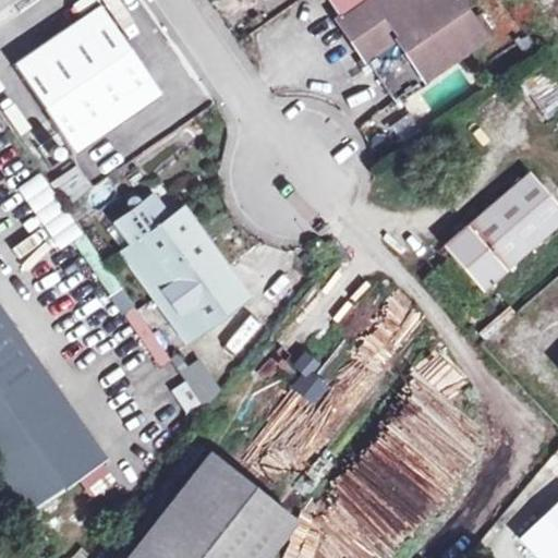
[(464,10),(457,0),(327,0),(340,17),(338,19),(393,100),(483,38),(464,10)]
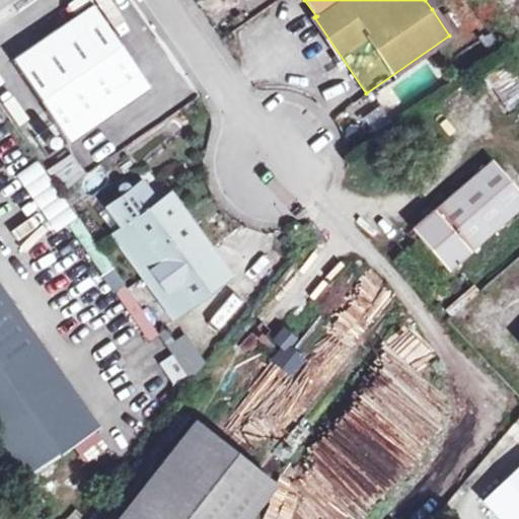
[(425,0),(432,9),(440,4),(437,0),(425,0)]
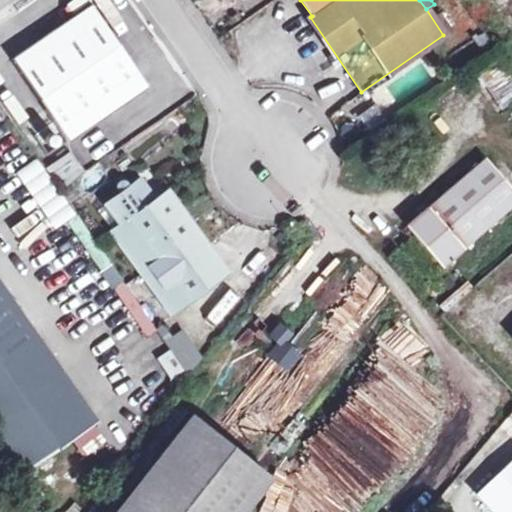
[(92,4),(12,59),(68,141),(148,86),(92,4)]
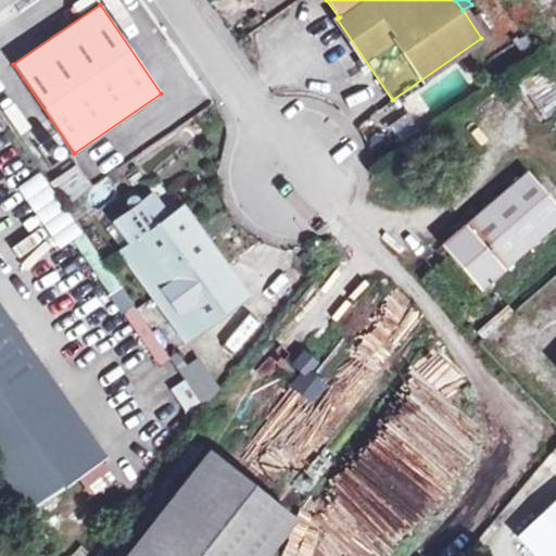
[(515,79),(539,122),(555,112),(555,86),(543,64),(515,79)]
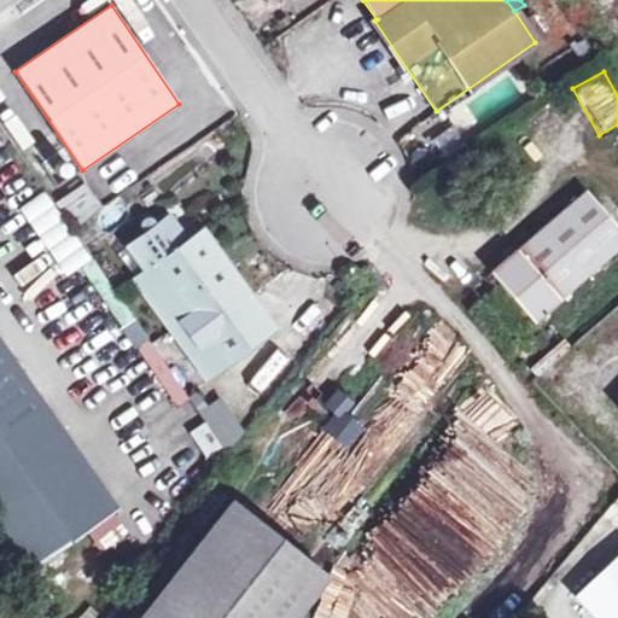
[(75,225),(100,207),(82,181),(57,199),(75,225)]
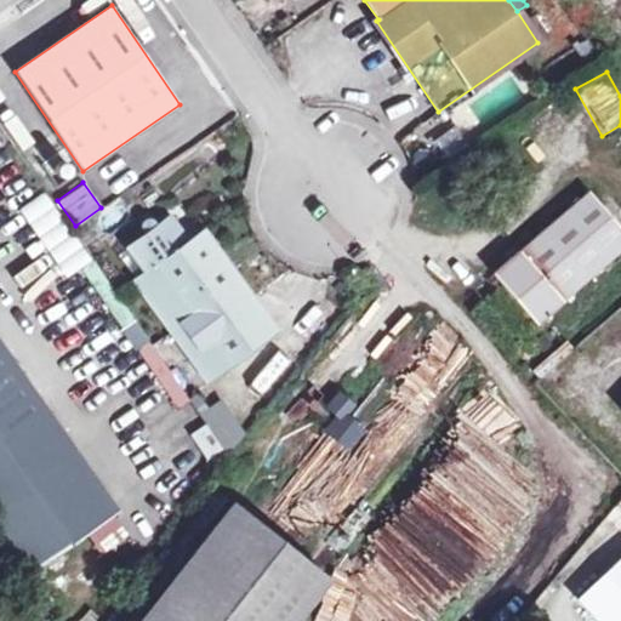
[(64,275),(89,258),(41,192),(17,209),(64,275)]
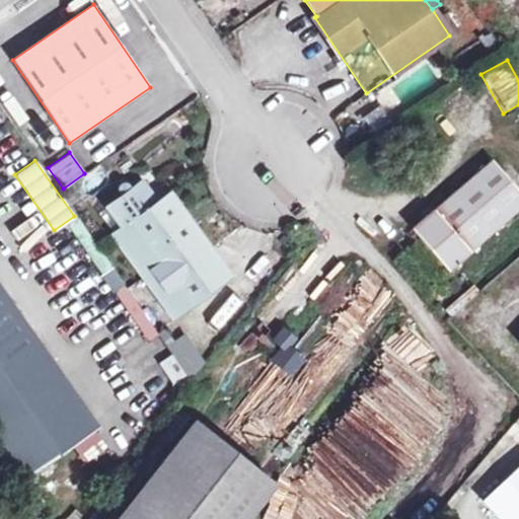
[(518,210),(518,190),(493,160),(413,229),(448,271),(518,210)]
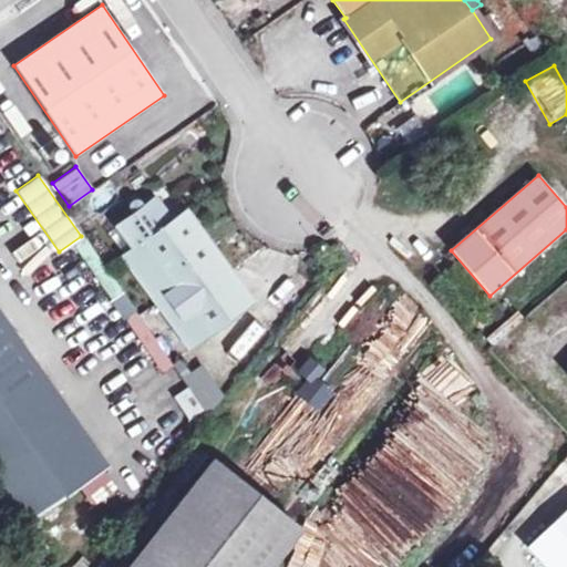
[(138,248),(187,315),(204,337),(248,305),(183,215),(169,224),(153,200),(121,224),(138,248)]
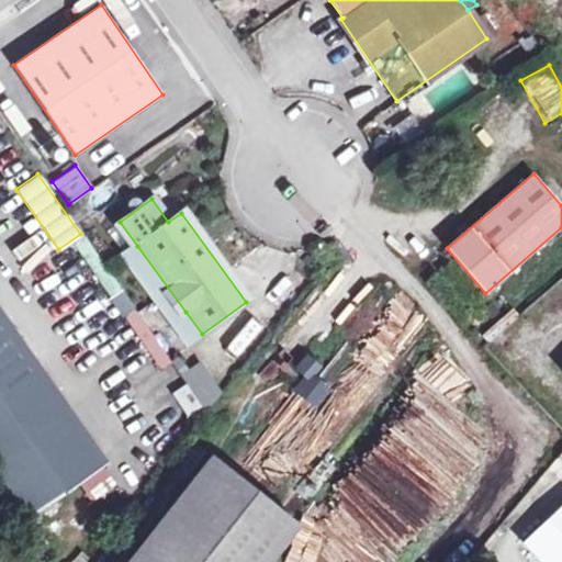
[(186,312),(137,246),(123,257),(170,323),(186,312)]
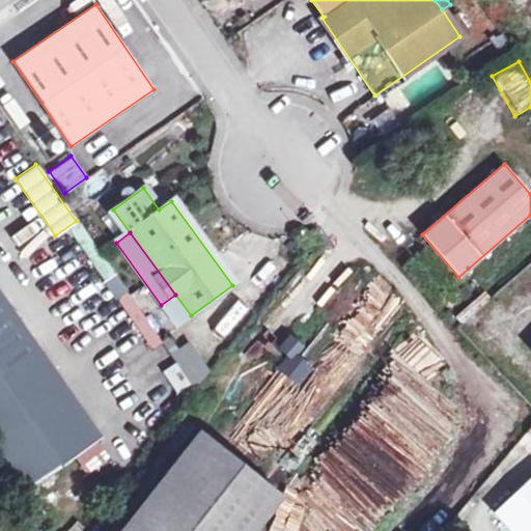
[(127,290),(115,299),(147,348),(160,341),(127,290)]
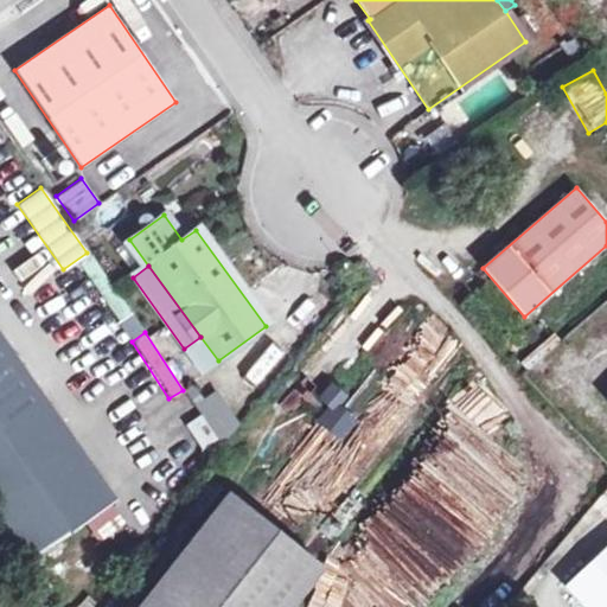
[(0,491),(72,442),(0,338),(0,491)]
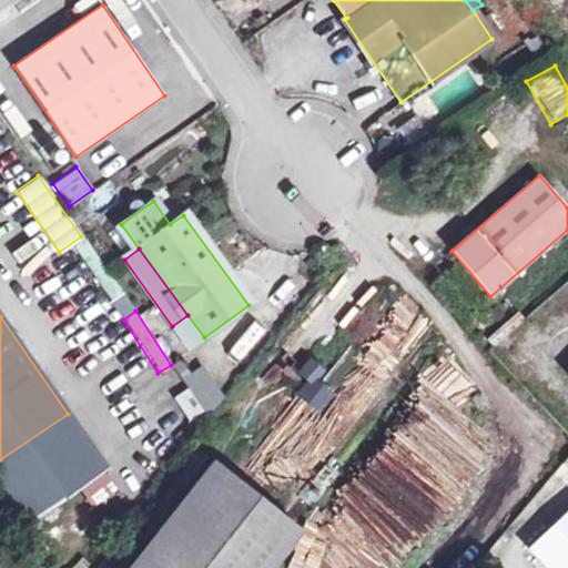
[(180,376),(186,387),(171,396),(189,424),(225,401),(201,363),(180,376)]
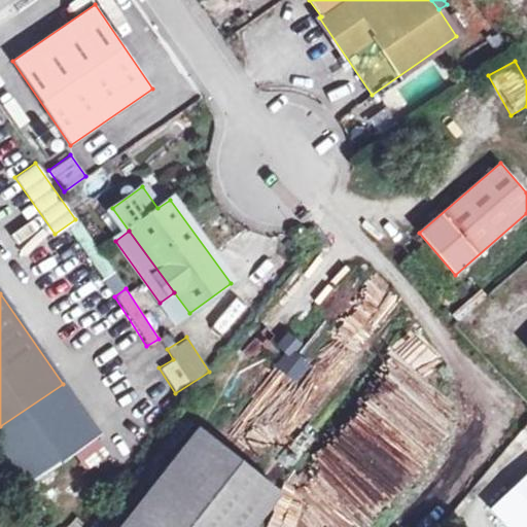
[(250,526),(279,491),(198,426),(116,526),(250,526)]
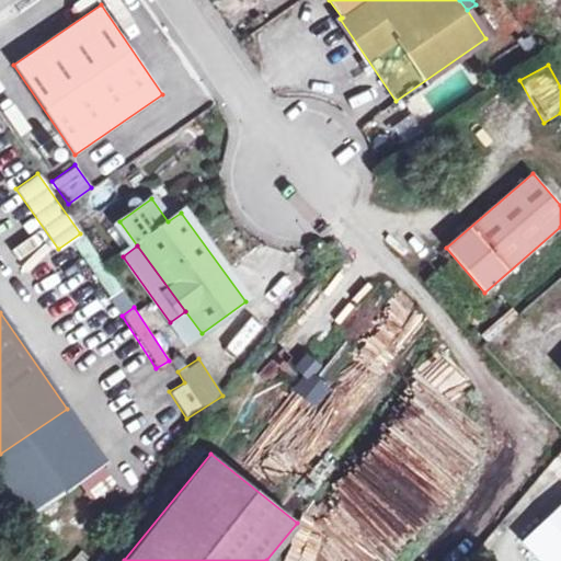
[(560,560),(560,507),(524,544),(540,560),(560,560)]
